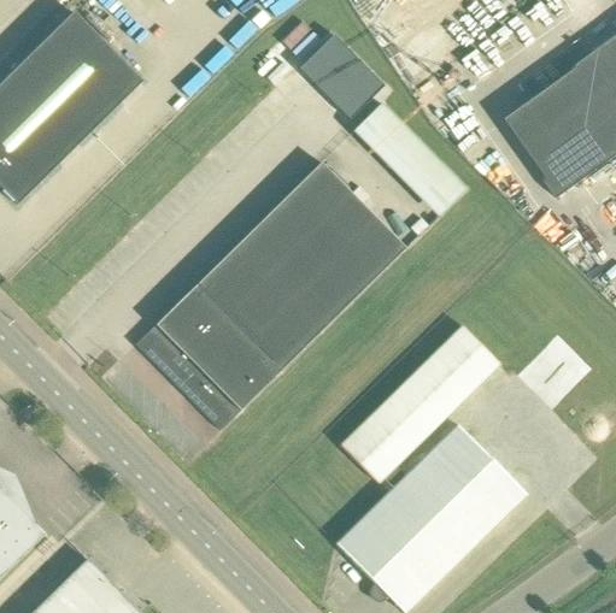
[(141,81),(72,11),(0,82),(0,186),(17,204),(141,81)]
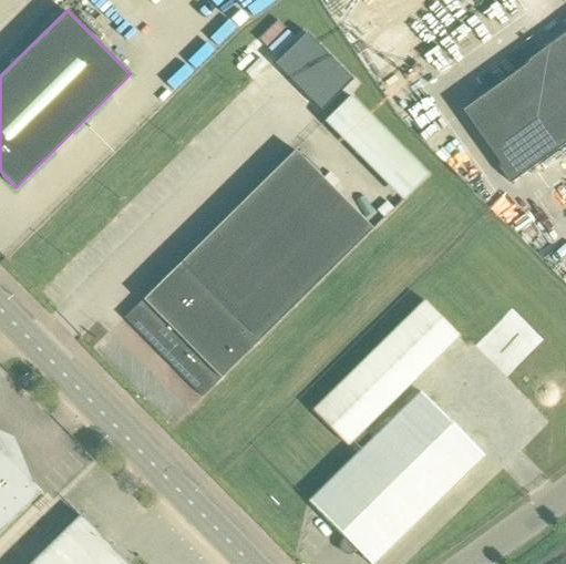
[(266,61),(285,41),(265,23),(246,43),(266,61)]
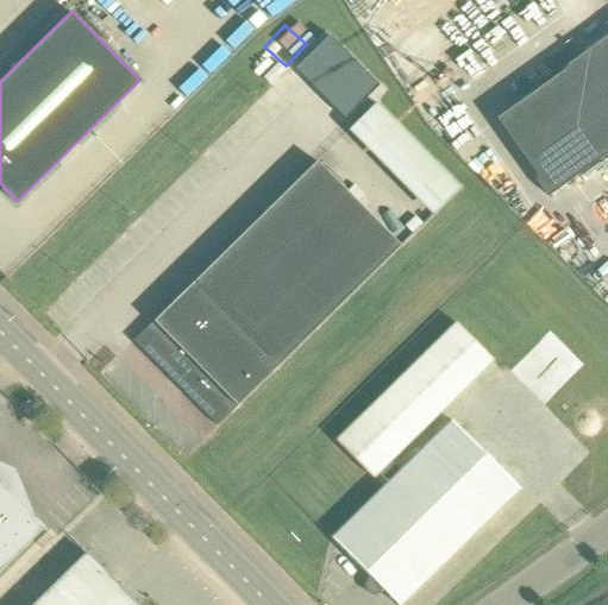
[(453,186),(368,98),(380,86),(324,29),(283,68),(426,213),(453,186)]
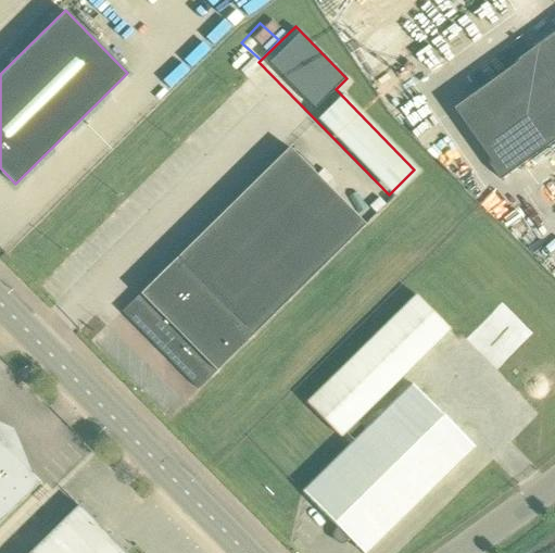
[(504,178),(554,141),(554,34),(453,108),(504,178)]
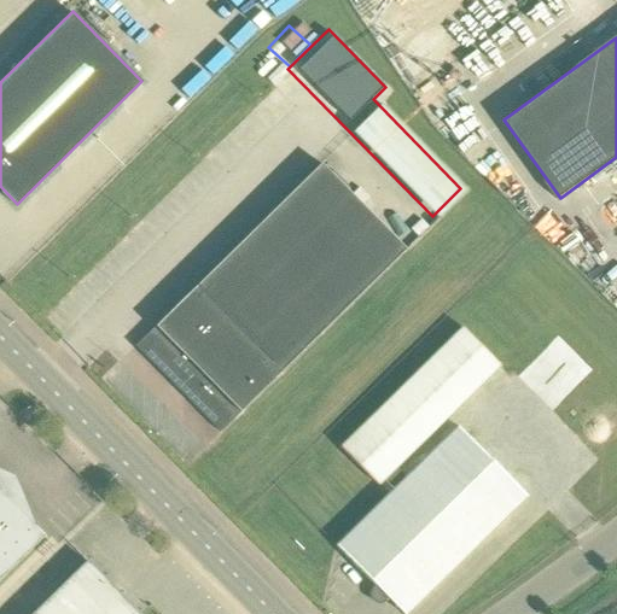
[(221,431),(407,249),(321,162),(151,331),(155,334),(153,335),(144,345),(178,379),(182,384),(179,387),(221,431)]
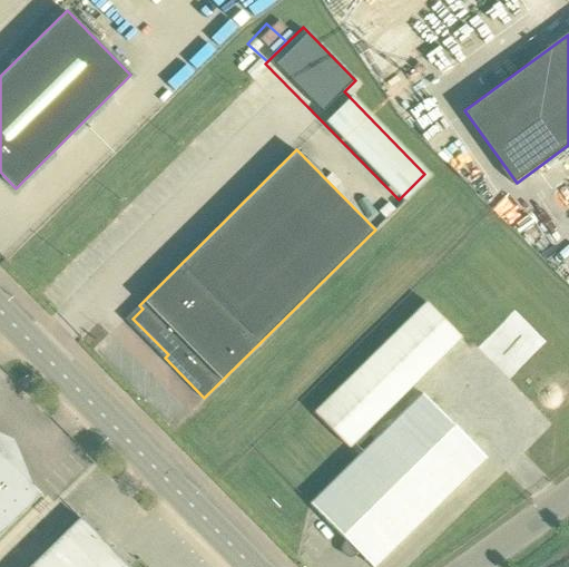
[(423,392),(375,440),(366,430),(461,336),(427,301),(315,411),(350,447),(355,441),(364,450),(311,502),(374,566),(487,457),(423,392)]
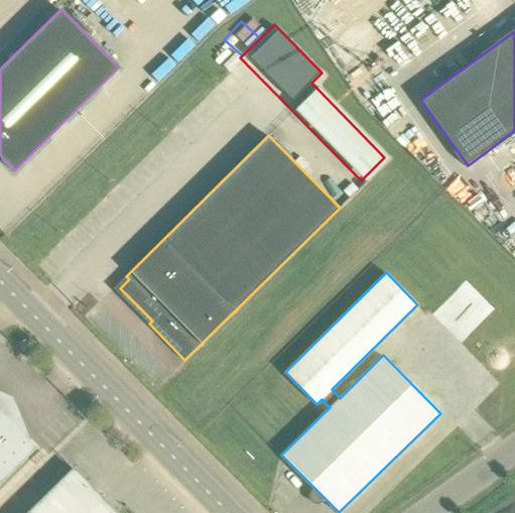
[(0,483),(37,446),(1,409),(0,407),(0,483)]
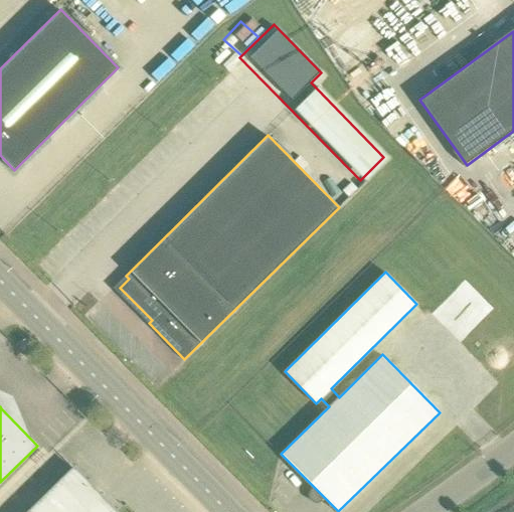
[(117,511),(73,467),(26,511),(117,511)]
